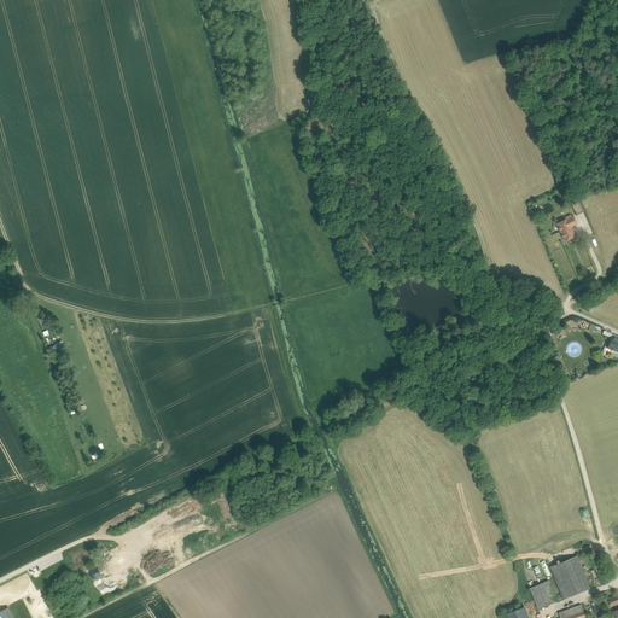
[(576,215),(583,213),(581,205),(573,209),(576,215)]
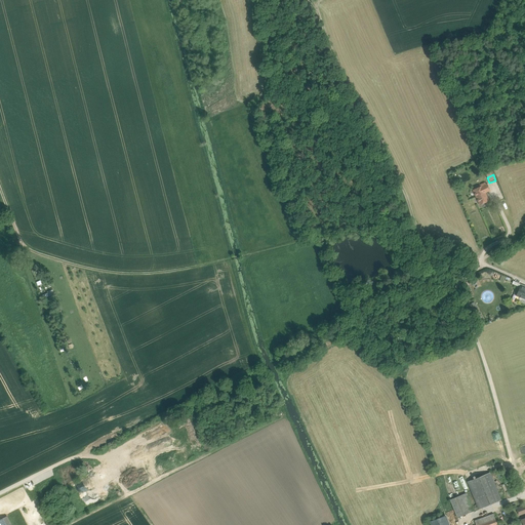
[(483,187),(474,191),(480,205),(489,201),(485,193),(483,187)]
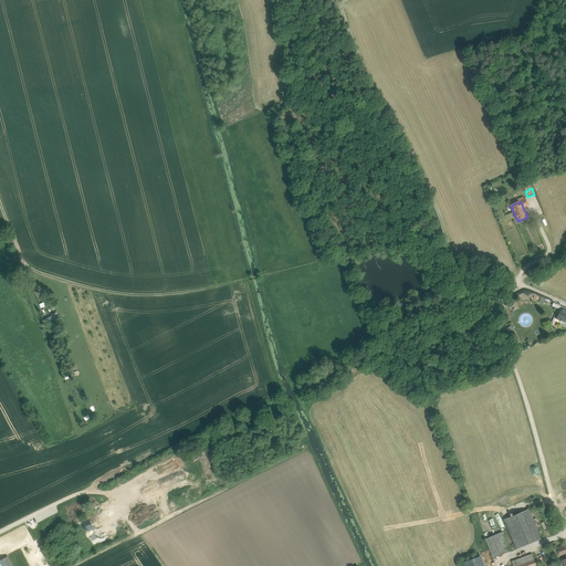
[(528,510),(505,520),(516,548),(541,538),(528,510)]
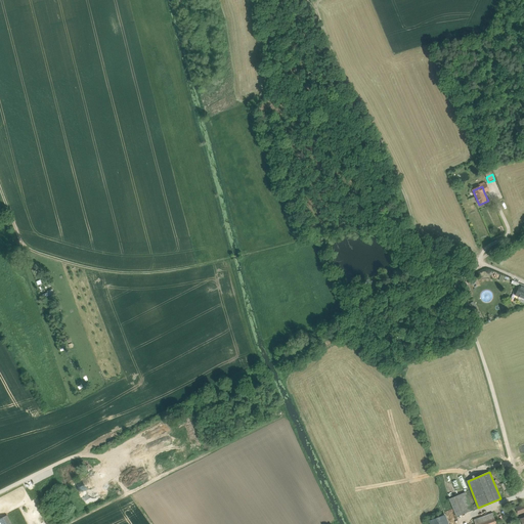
[(91,481),(78,488),(81,492),(93,485),(91,481)]
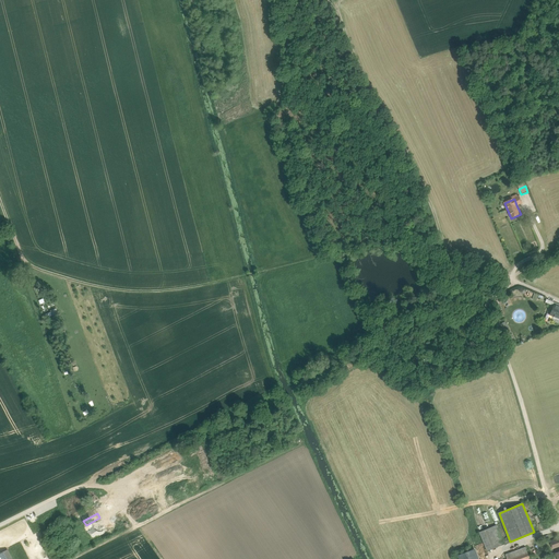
[(498,524),(479,532),(487,551),(506,544),(498,524)]
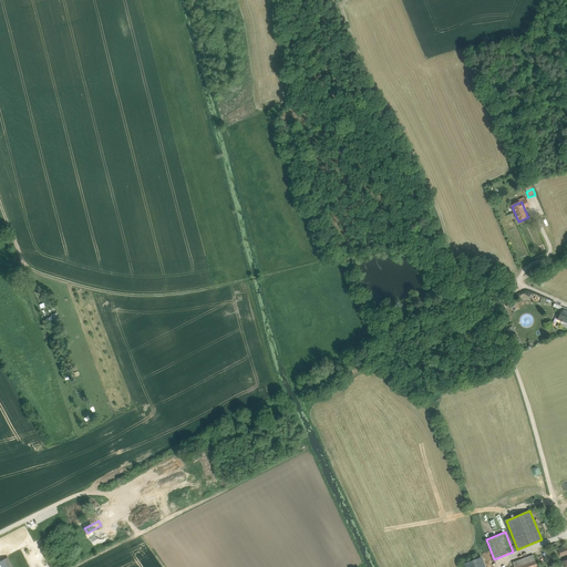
[(533,555),(518,560),(521,566),(535,560),(533,555)]
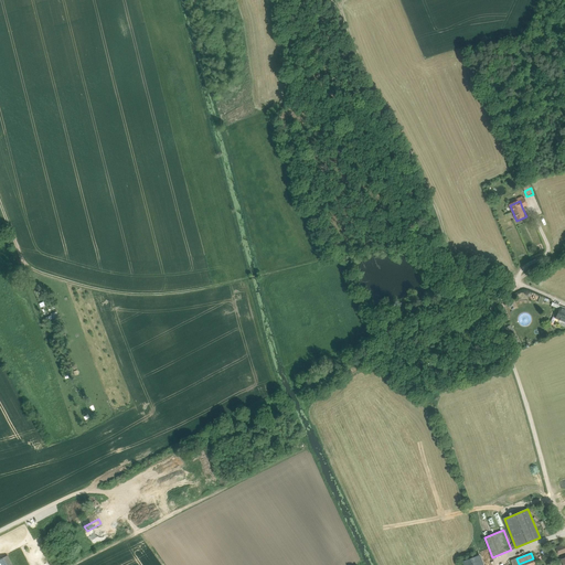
[(0,561),(1,563),(1,564),(12,564),(8,555),(0,558),(0,561)]
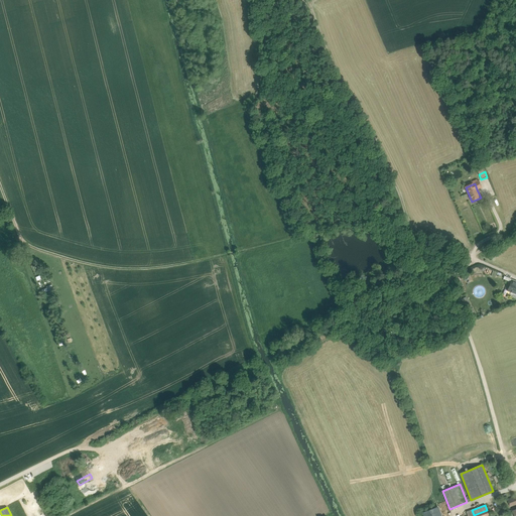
[(437,515),(434,507),(423,511),(424,515),(437,515)]
